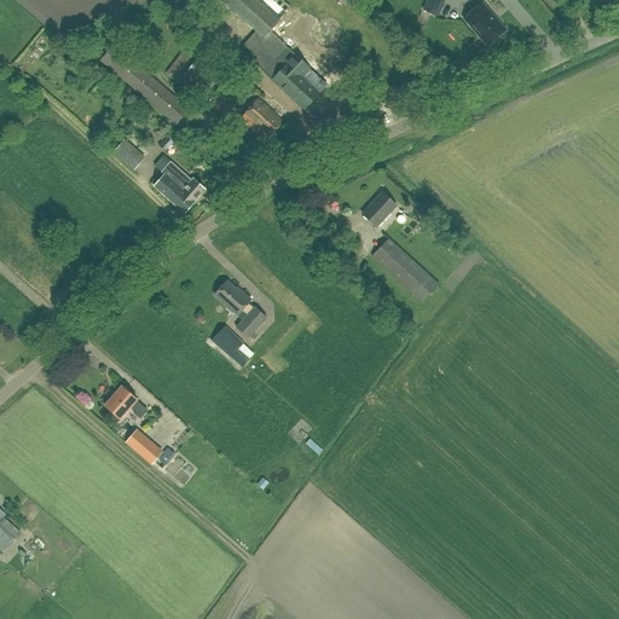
[(284,13),(270,0),(219,0),(256,33),(243,47),(250,53),(247,57),(272,80),(271,80),(304,109),(325,85),(306,67),(289,51),(306,33),(284,13)]
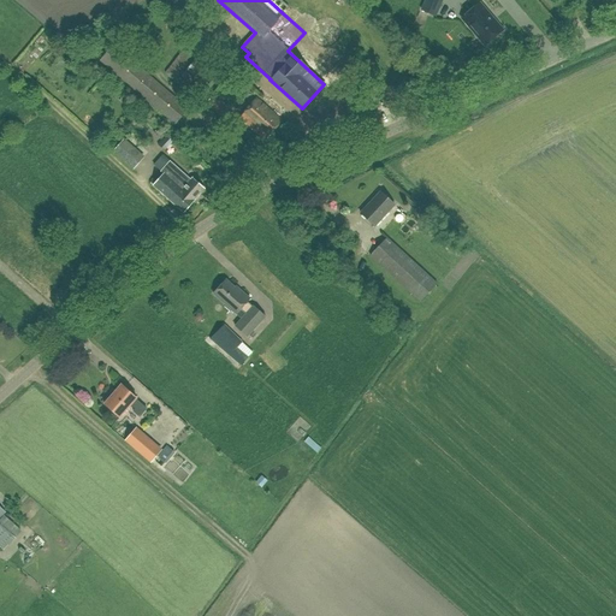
[(481,3),(463,18),(484,45),(503,30),(481,3)]
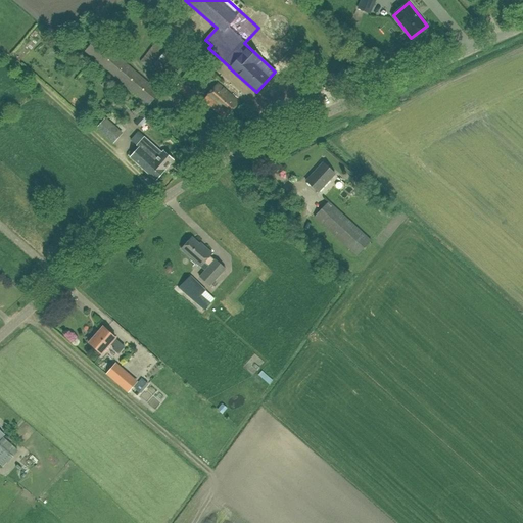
[(311,29),(305,35),(312,41),(317,36),(311,29)]
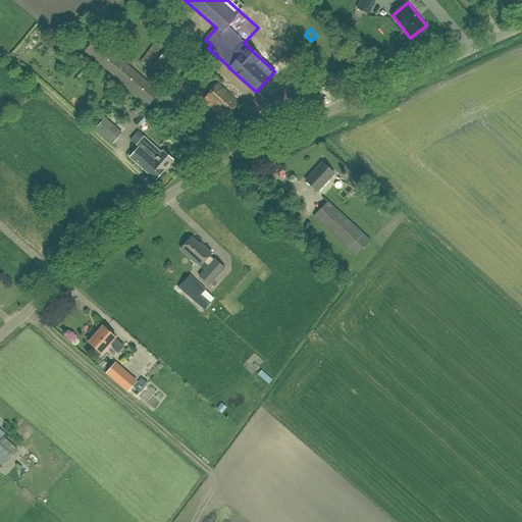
[(159,93),(96,39),(85,52),(148,106),(159,93)]
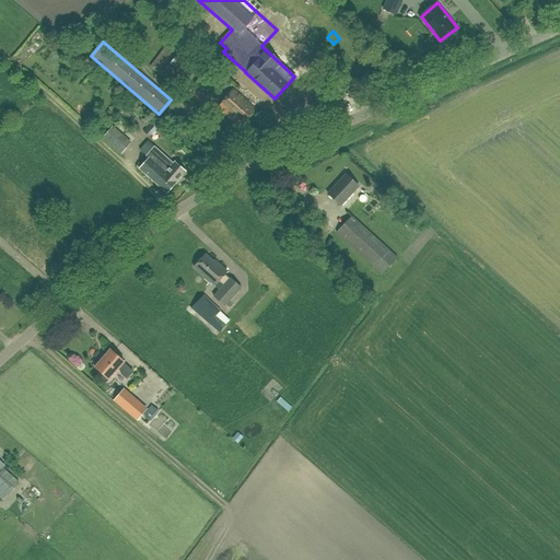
[(23,59),(28,51),(24,48),(19,56),(23,59)]
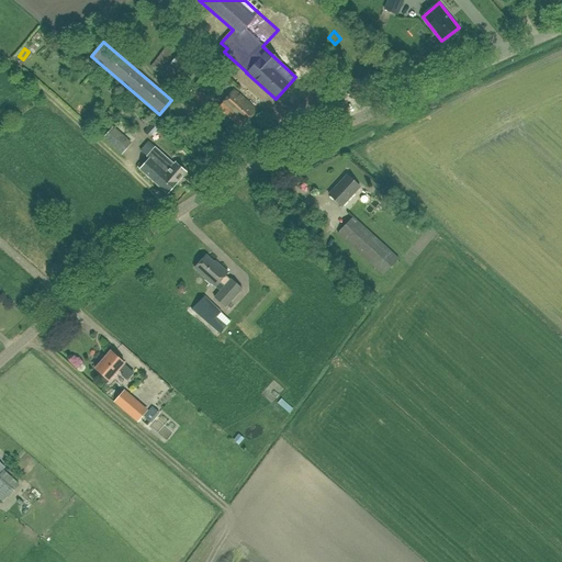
[(199,87),(191,92),(204,109),(212,103),(199,87)]
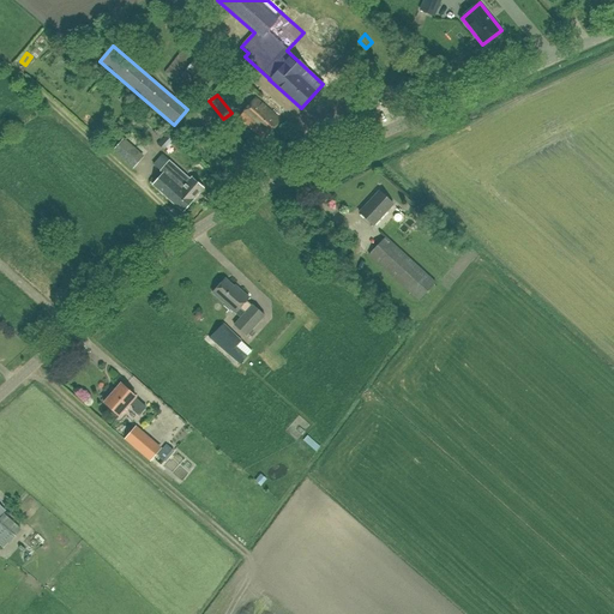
[(280,121),(253,98),(238,118),(263,139),(280,121)]
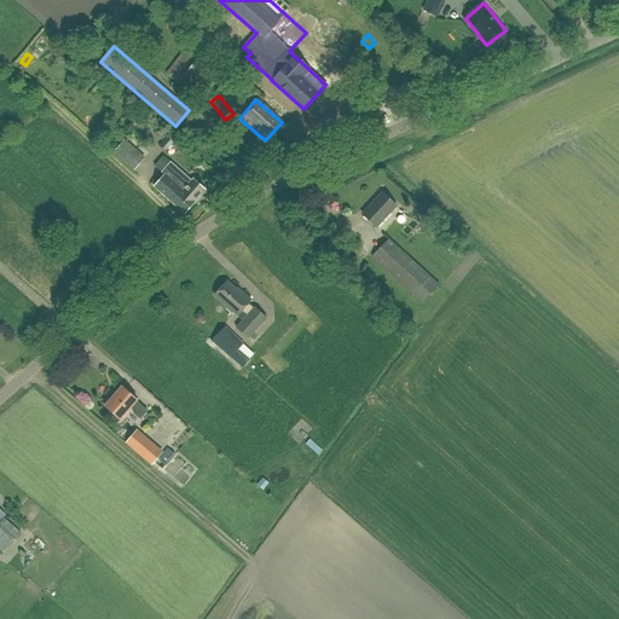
[(129,142),(120,152),(139,169),(149,158),(129,142)]
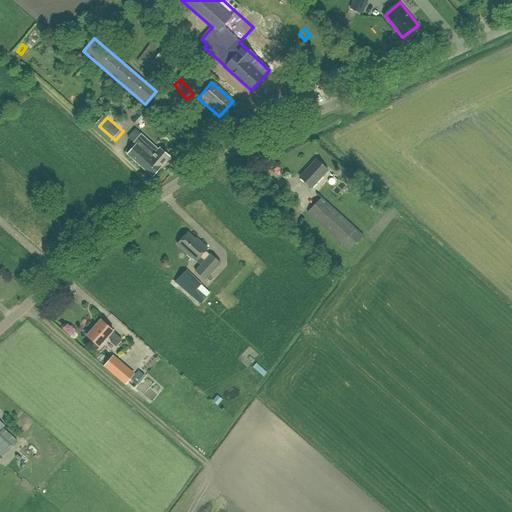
[(139,135),(134,130),(127,137),(133,143),(124,152),(126,154),(151,177),(161,167),(160,167),(169,157),(159,148),(157,150),(140,134),(139,135)]
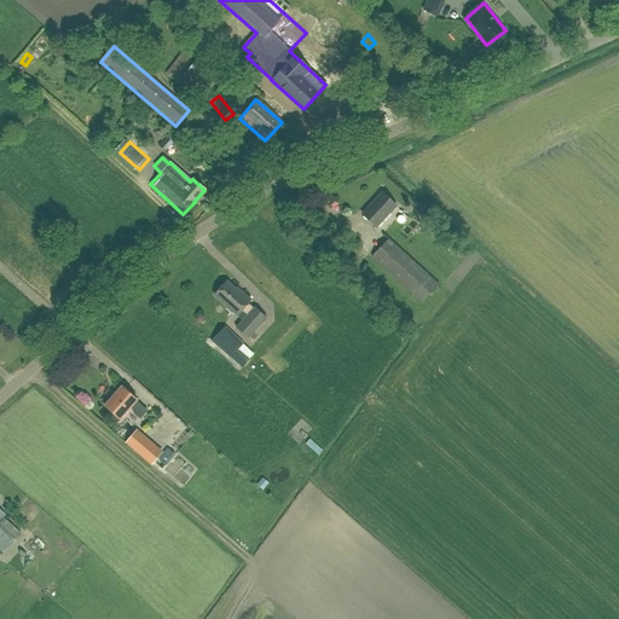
[(397,207),(382,194),(363,214),(377,227),(397,207)]
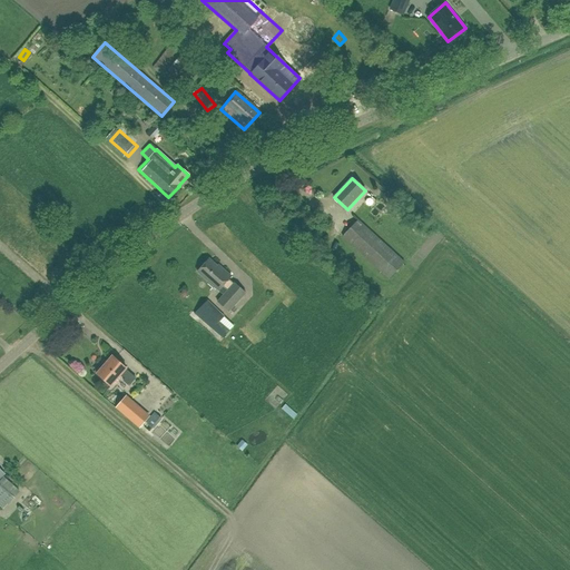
[(423,231),(404,212),(399,217),(422,238),(429,232),(424,228),(423,231)]
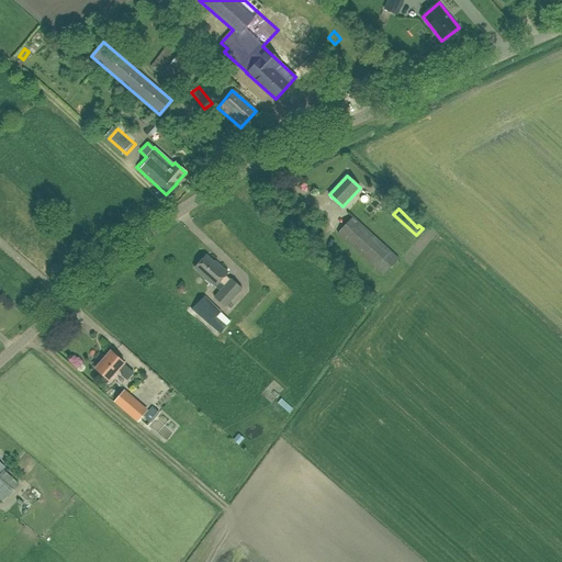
[(398,259),(353,216),(338,233),(383,276),(398,259)]
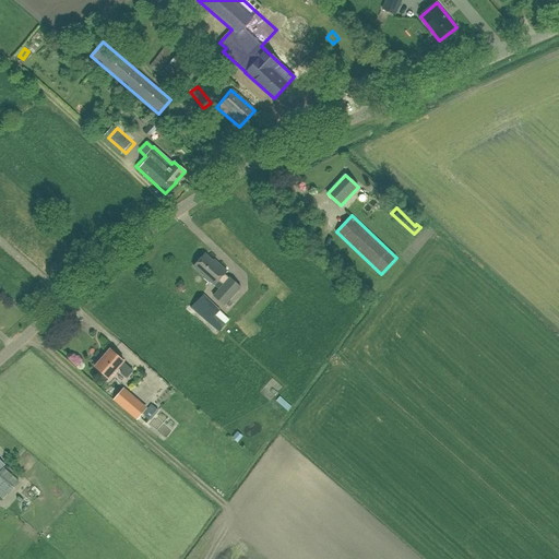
[(216,265),(204,254),(192,266),(213,285),(217,281),(222,285),(212,296),(224,306),(240,287),(228,277),(227,278),(223,274),(225,271),(217,264),(216,265)]
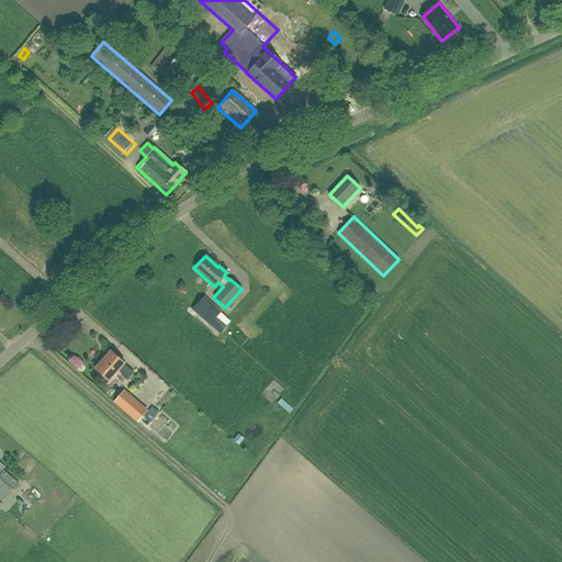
[(222,312),(204,296),(192,310),(220,334),(226,327),(216,318),(222,312)]
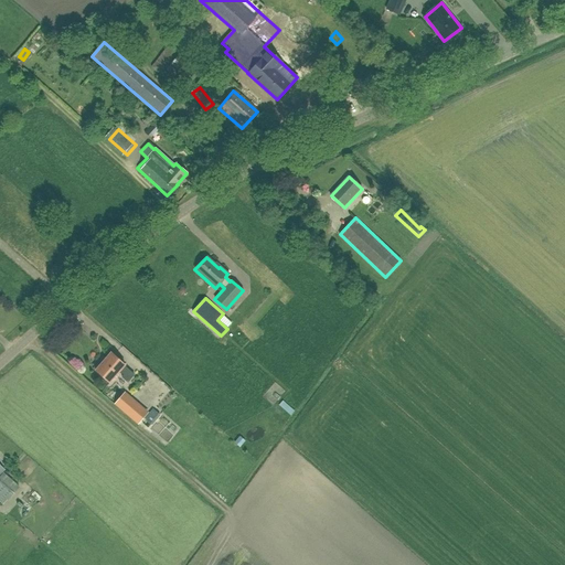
[(125,365),(110,353),(95,371),(109,383),(119,371),(124,375),(121,377),(127,383),(135,375),(124,365),(125,365)]
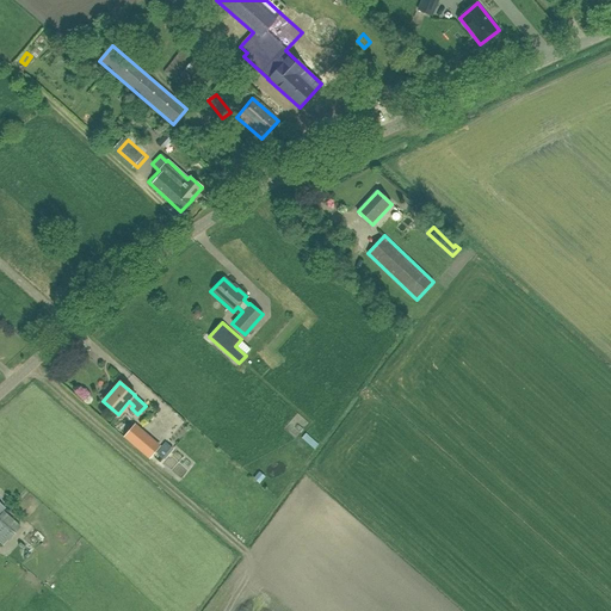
[(161,449),(139,430),(129,440),(153,460),(158,454),(165,460),(173,450),(166,444),(161,449)]
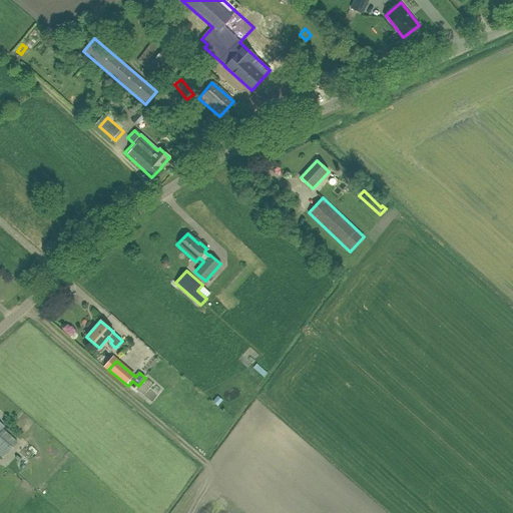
[(19,442),(3,430),(0,433),(0,456),(3,459),(11,448),(13,449),(19,442)]
